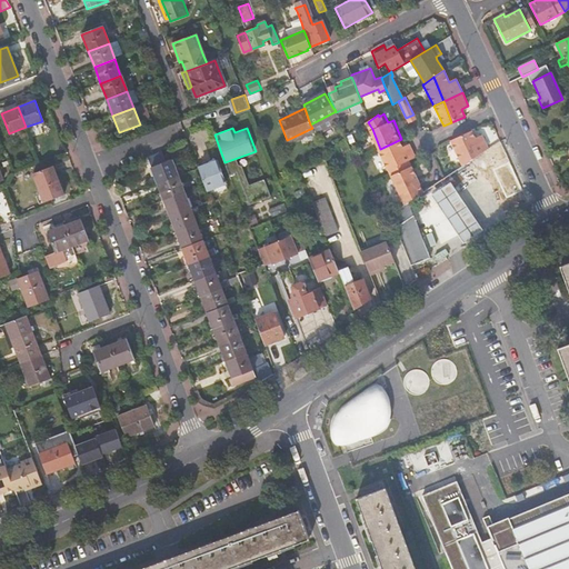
[(463,167),(489,149),(483,136),(476,139),(472,131),(450,141),(463,167)]
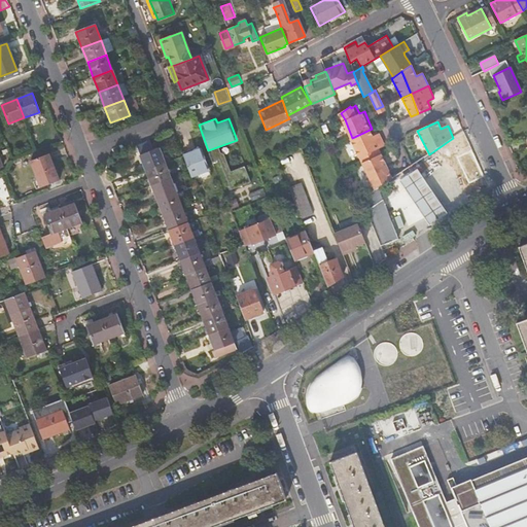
[(352,138),(358,156),(359,156),(379,148),(386,146),(381,133),(374,136),(372,129),(352,138)]
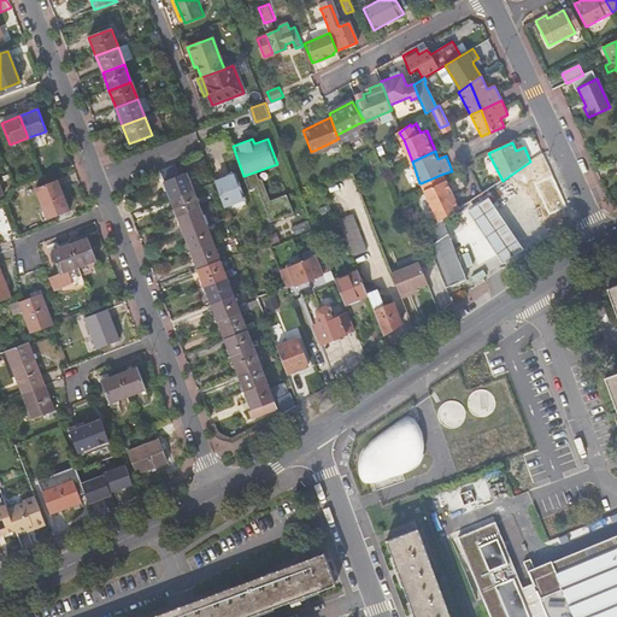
[(164,182),(170,200),(193,192),(186,174),(164,182)]
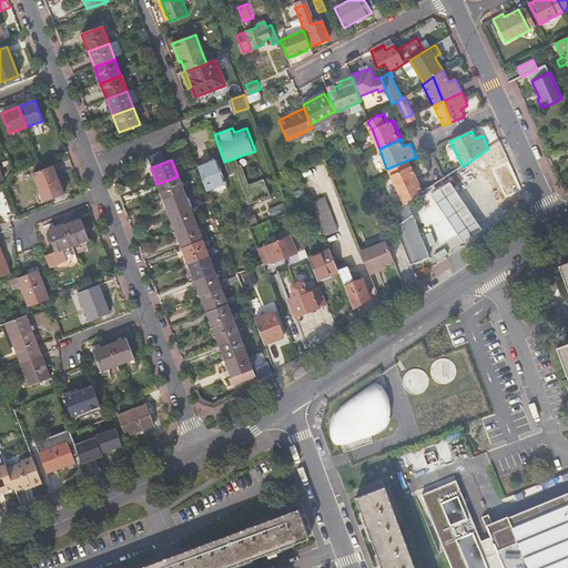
[(387,169),(391,175),(412,166),(408,160),(387,169)]
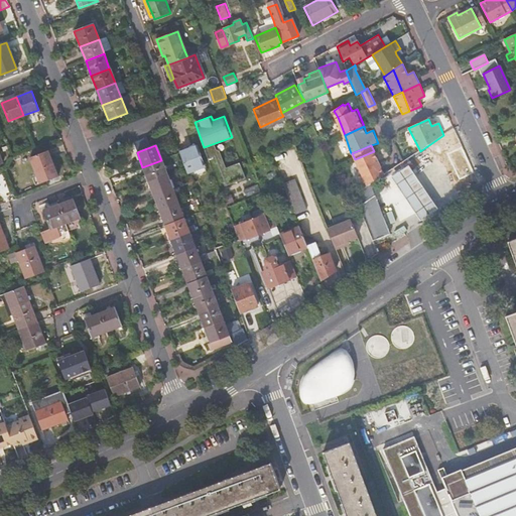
[(196,146),(179,153),(185,168),(188,177),(196,174),(197,176),(206,173),(196,146)]
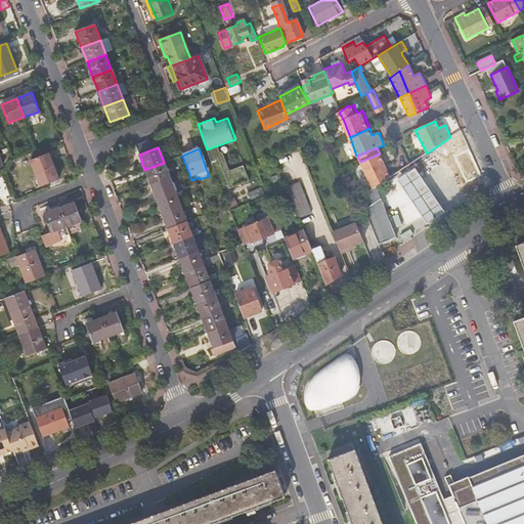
[(478,174),(467,150),(452,158),(463,181),(478,174)]
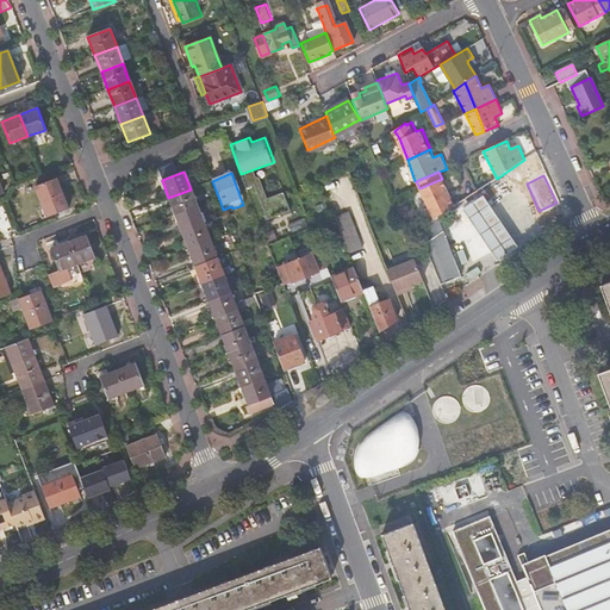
[(56,179),(35,187),(47,218),(68,210),(56,179)]
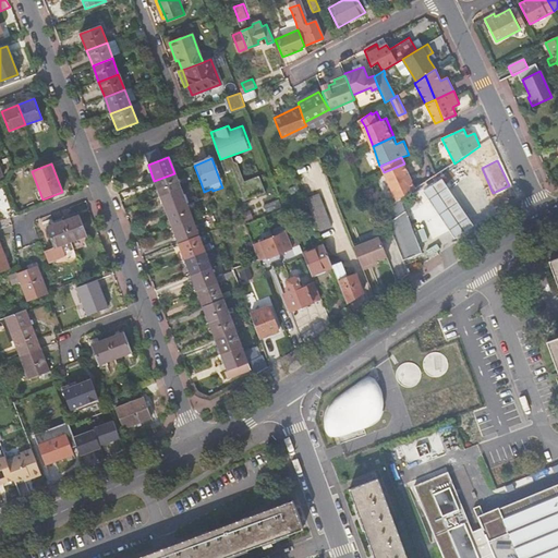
[(404,164),(384,172),(395,202),(400,198),(414,189),(404,164)]
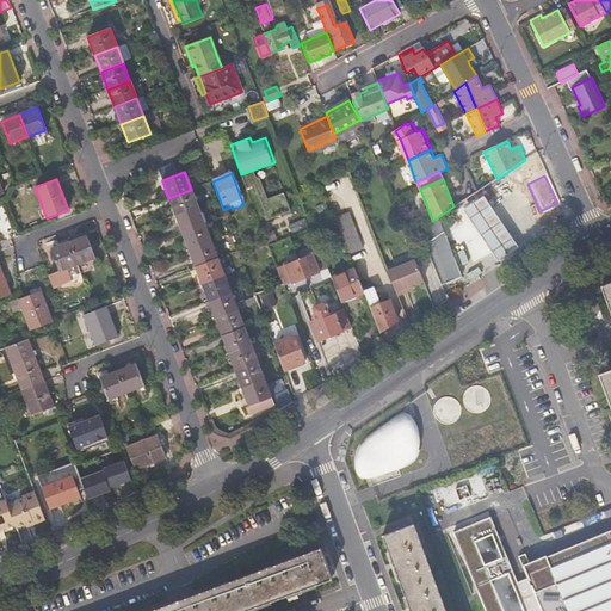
[(191,190),(168,198),(176,216),(198,208),(191,190)]
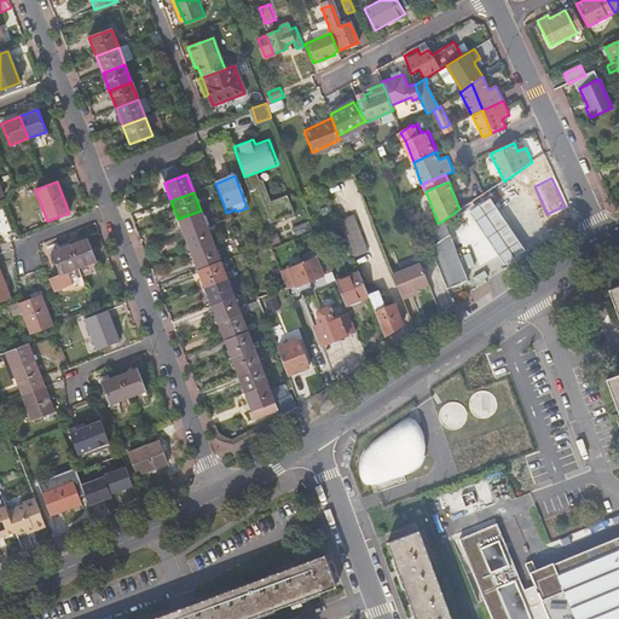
[(268,201),(275,220),(295,213),(289,195),(268,201)]
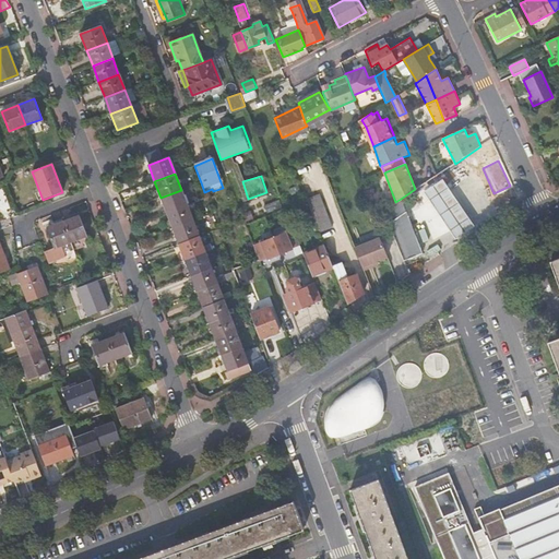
[(442,182),(424,194),(443,223),(455,239),(473,227),(461,211),(442,182)]
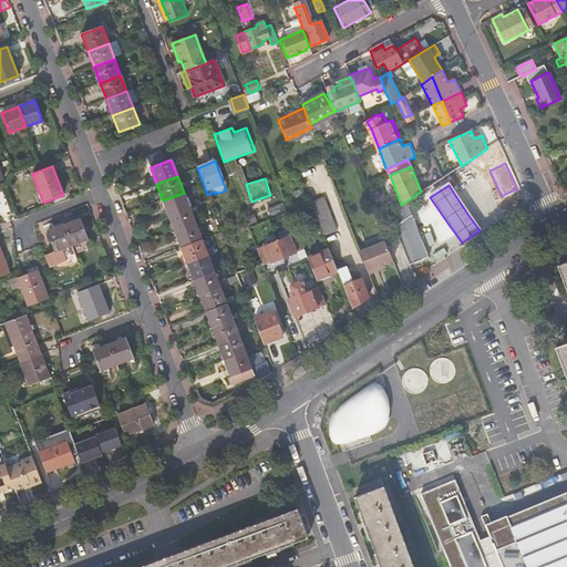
[(184,193),(163,200),(169,216),(189,208),(184,193)]
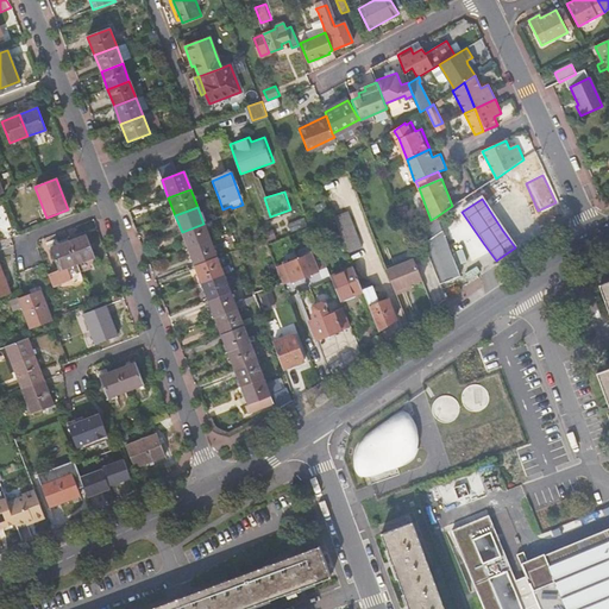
[(347,211),(334,215),(349,252),(362,248),(347,211)]
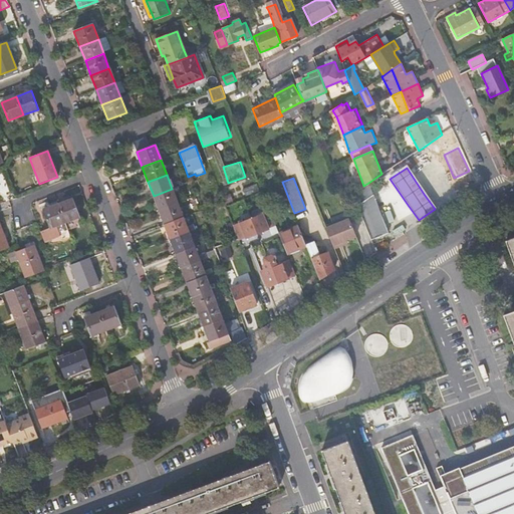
[(353,193),(372,242),(388,233),(368,183),(363,186),(353,193)]
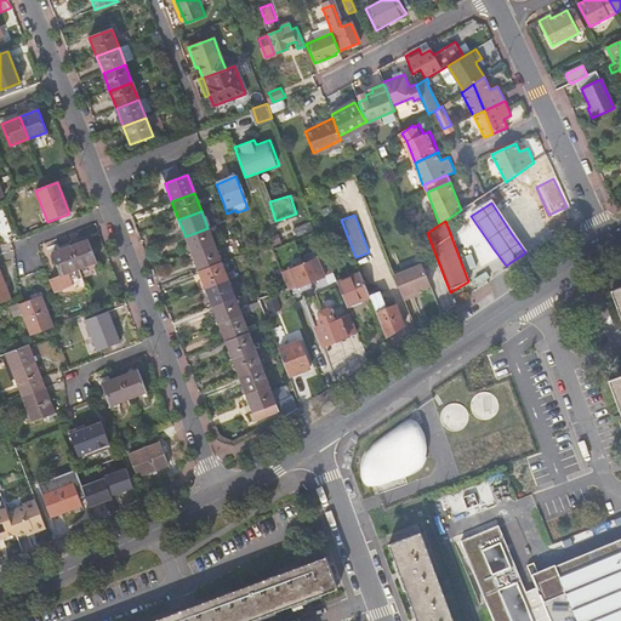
[(208,228),(186,237),(192,255),(215,246),(208,228)]
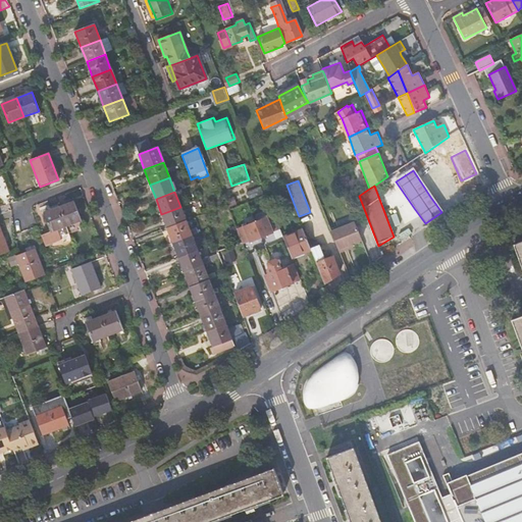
[(58,207),(65,226),(81,220),(73,202),(58,207)]
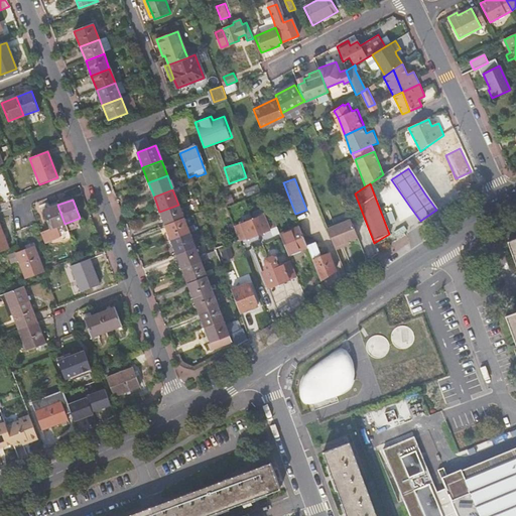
[(57,205),(56,202),(45,206),(46,210),(43,211),(50,230),(40,233),(44,244),(60,238),(56,228),(66,225),(65,224),(57,205)]
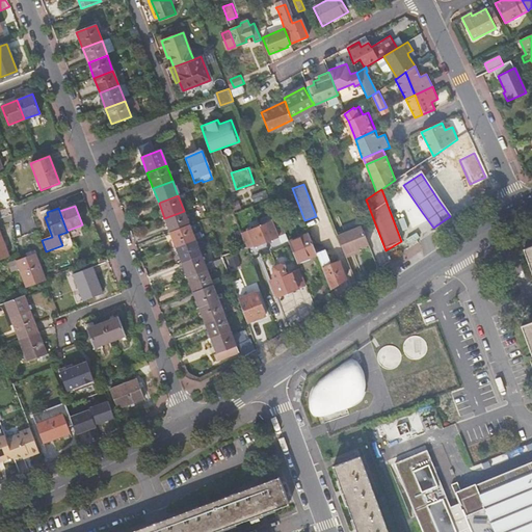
[(184,211),(164,218),(170,233),(189,225),(184,211)]
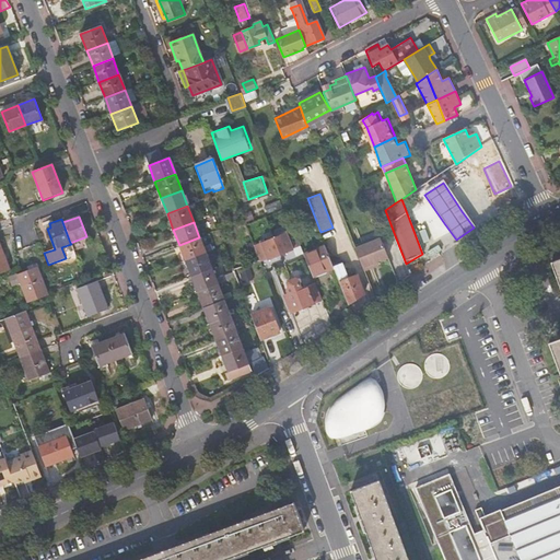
[(289,231),(254,243),(260,261),(295,248),(289,231)]
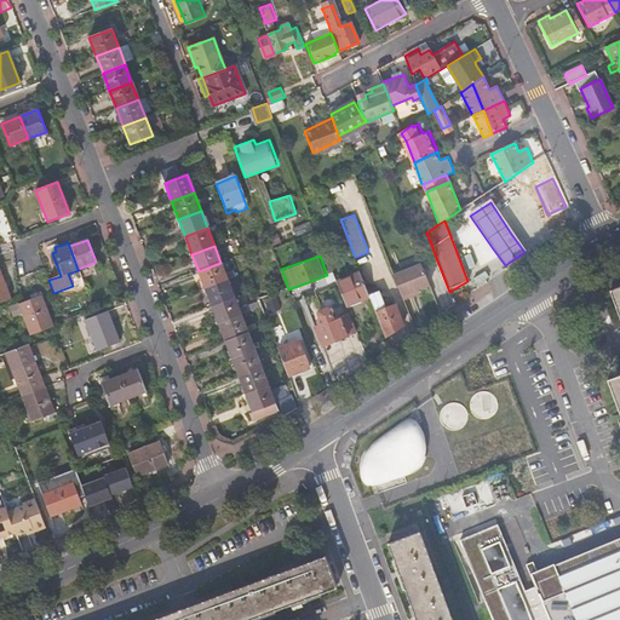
[(220,263),(199,271),(206,290),(228,281),(220,263)]
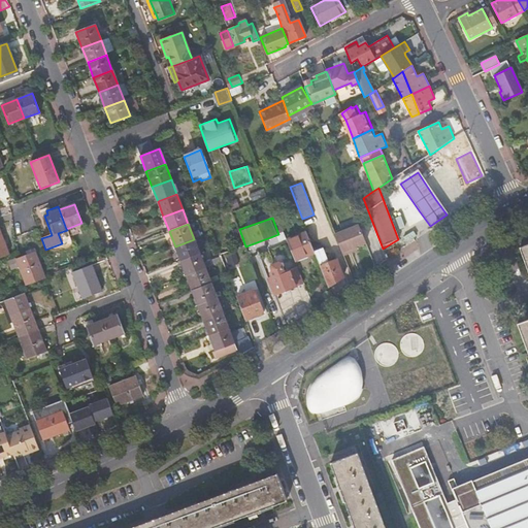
[(359,226),(335,236),(343,257),(352,254),(351,251),(366,244),(359,226)]
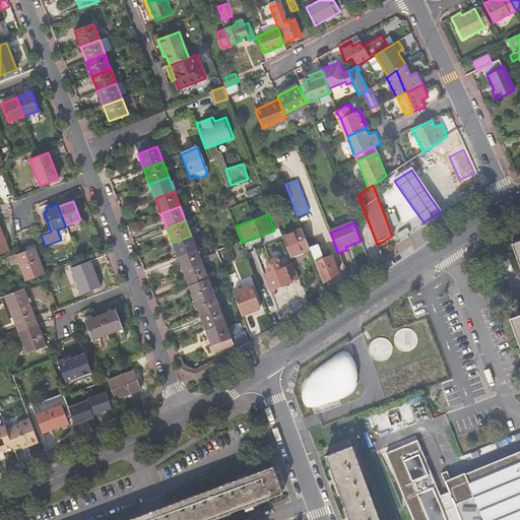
[(283,239),(291,260),(311,253),(303,232),(283,239)]
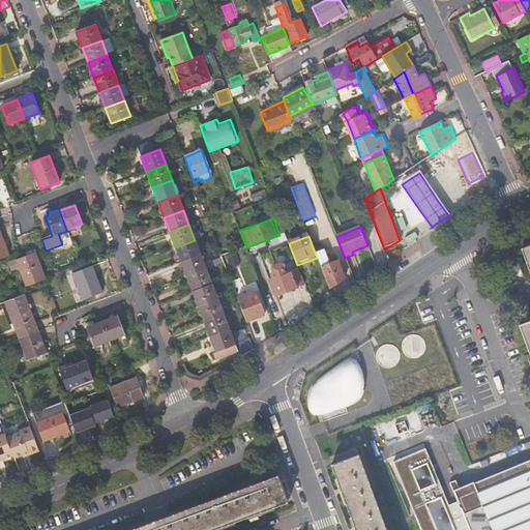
[(195,240),(176,247),(181,262),(201,255),(195,240)]
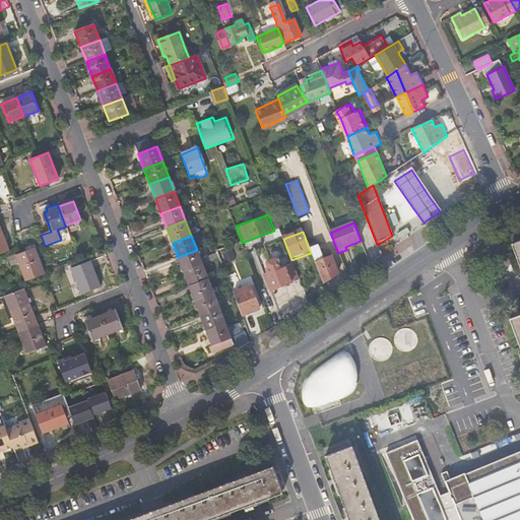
[(35,248),(16,255),(26,281),(45,274),(35,248)]
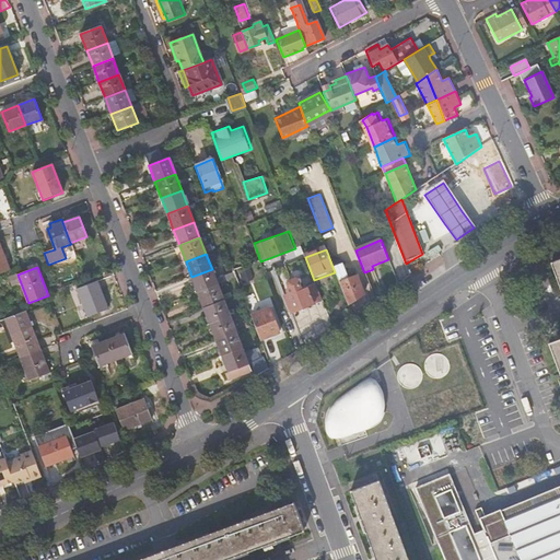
[(343,268),(335,272),(349,307),(366,301),(358,279),(349,282),(343,268)]
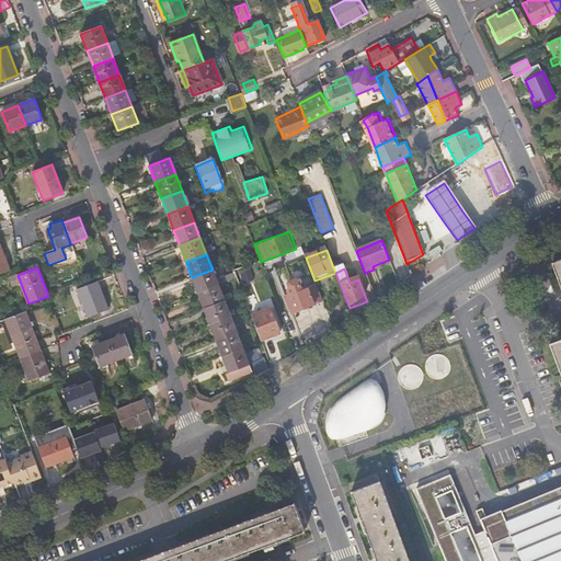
[(213,270),(192,277),(198,294),(218,286),(213,270)]
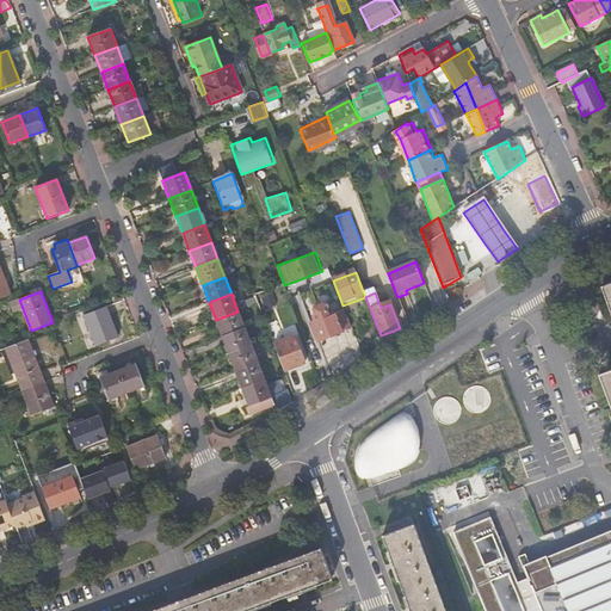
[(315,321),(309,323),(318,343),(350,328),(344,312),(335,315),(335,313),(328,315),(323,307),(321,306),(314,308),(314,312),(315,314),(314,315),(314,316),(313,318),(314,319),(315,321)]
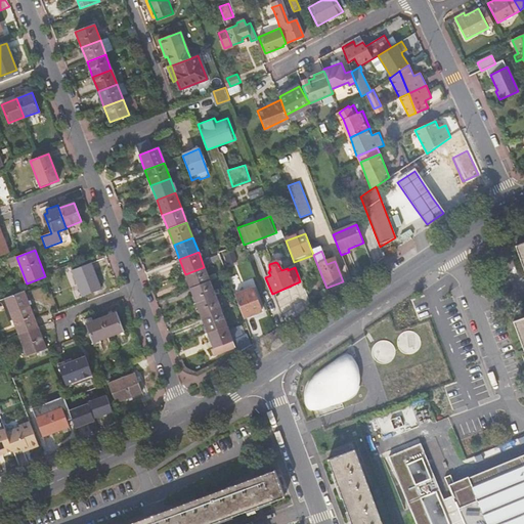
[(90,263),(72,270),(82,297),(101,290),(90,263)]
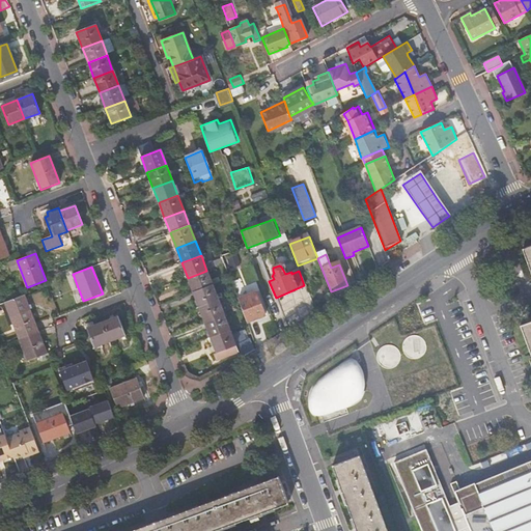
[(206,271),(188,278),(193,292),(213,285),(206,271)]
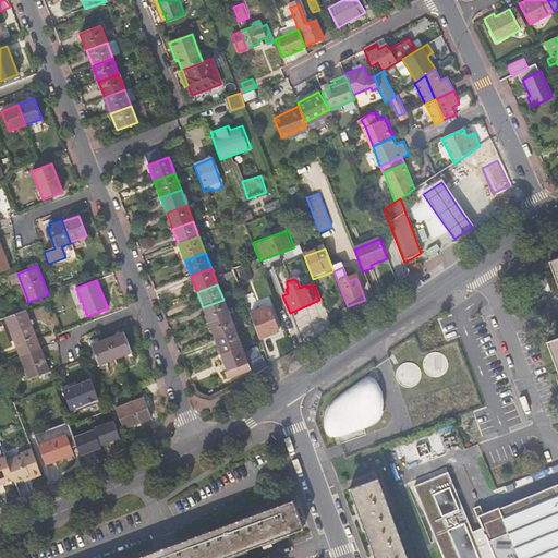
[(223,300),(203,307),(209,324),(229,316),(223,300)]
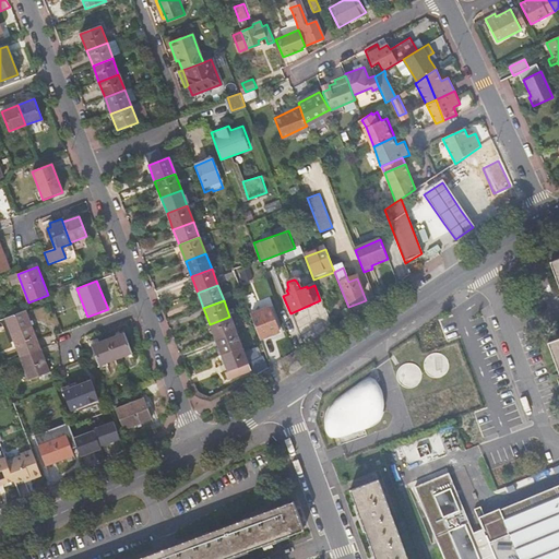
[(254,326),(260,341),(280,333),(270,308),(251,316),(254,326)]
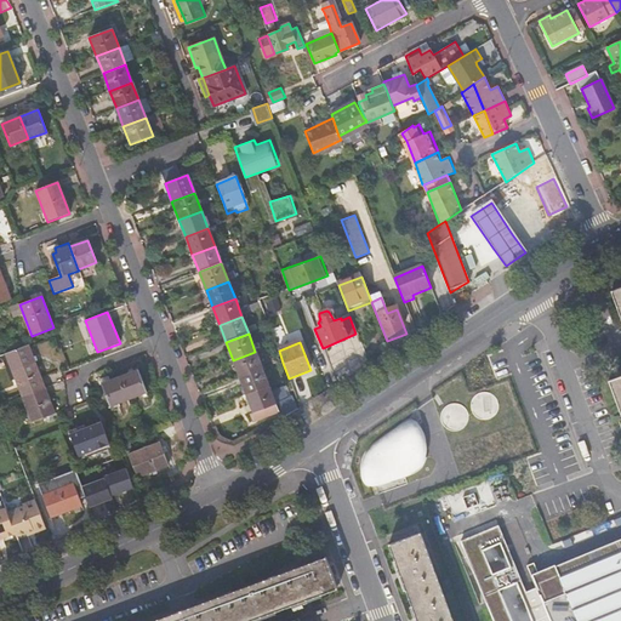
[(255,352),(233,360),(239,377),(262,369),(255,352)]
